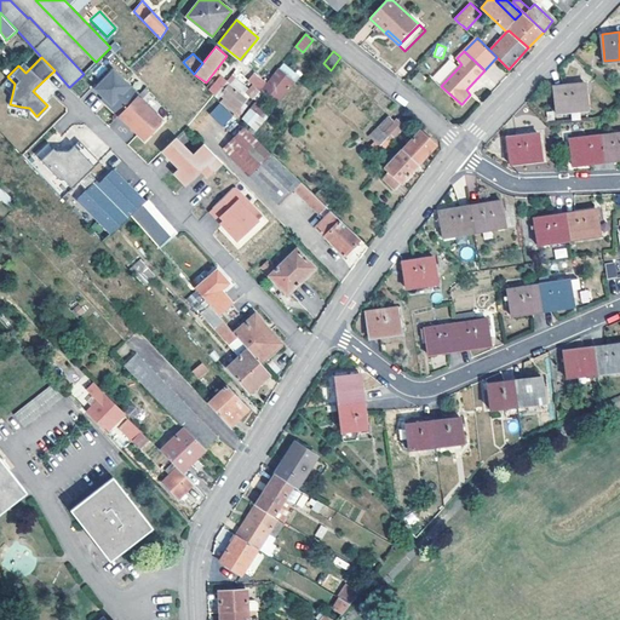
[(9,61),(0,68),(7,76),(16,68),(9,61)]
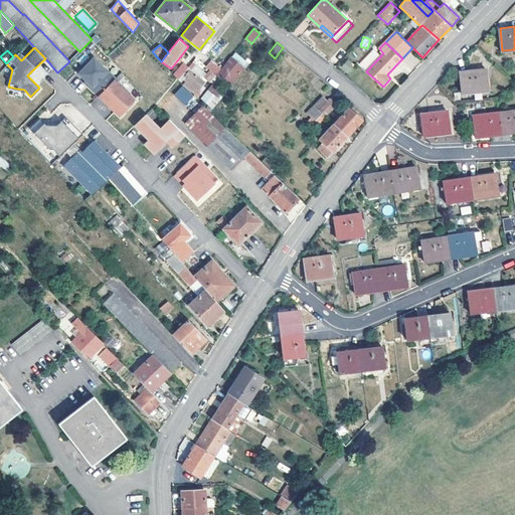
[(232,84),(245,68),(231,56),(222,67),(218,72),(232,84)]
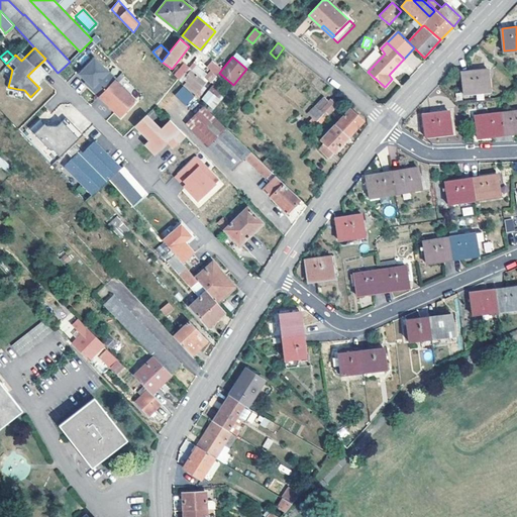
[(100,95),(115,80),(116,79),(95,59),(81,74),(87,80),(94,87),(94,90),(100,95)]
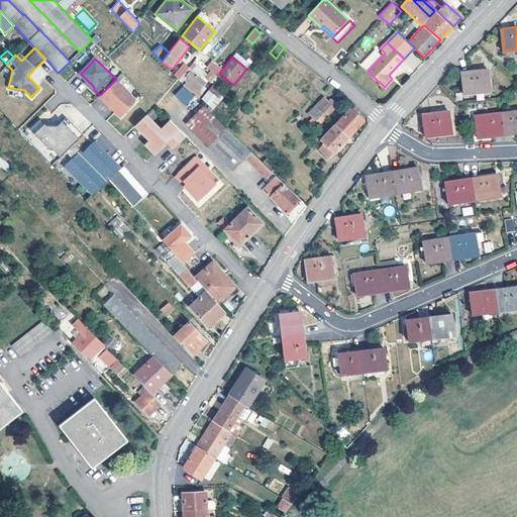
[(213,60),(207,66),(211,70),(217,76),(219,73),(223,68),(213,60)]
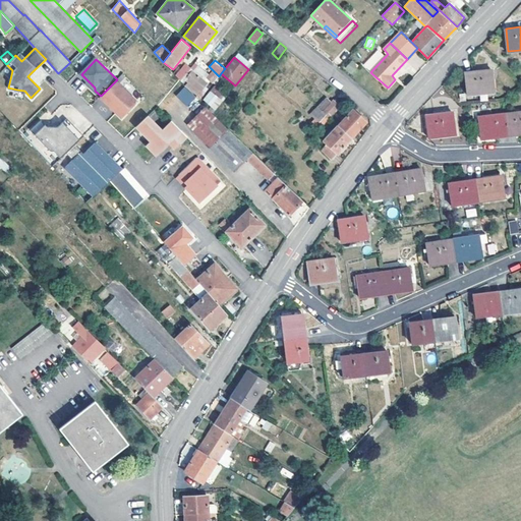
[(350,73),(357,67),(351,61),(345,67),(350,73)]
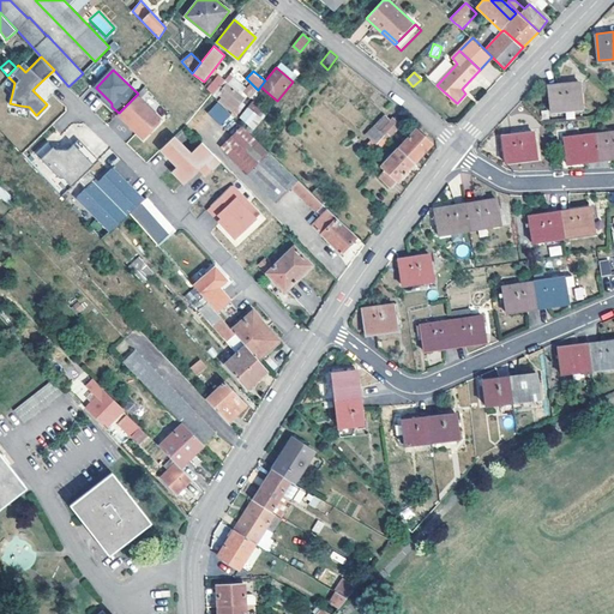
[(205,86),(214,95),(226,79),(220,73),(214,80),(212,78),(205,86)]
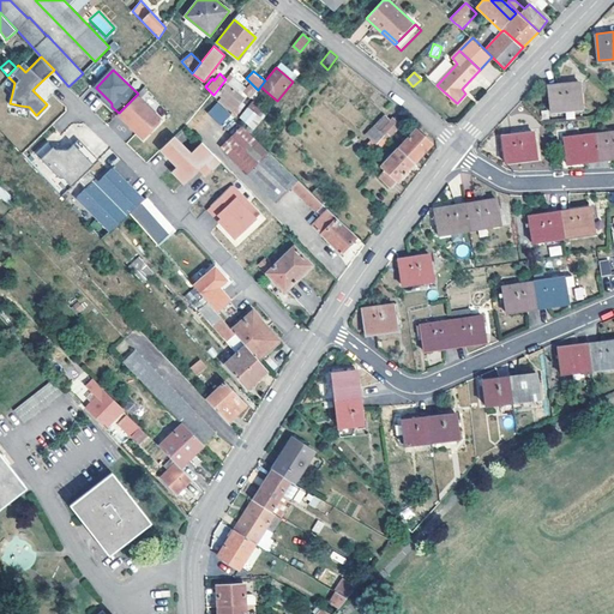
[(230,73),(226,79),(242,92),(247,88),(230,73)]
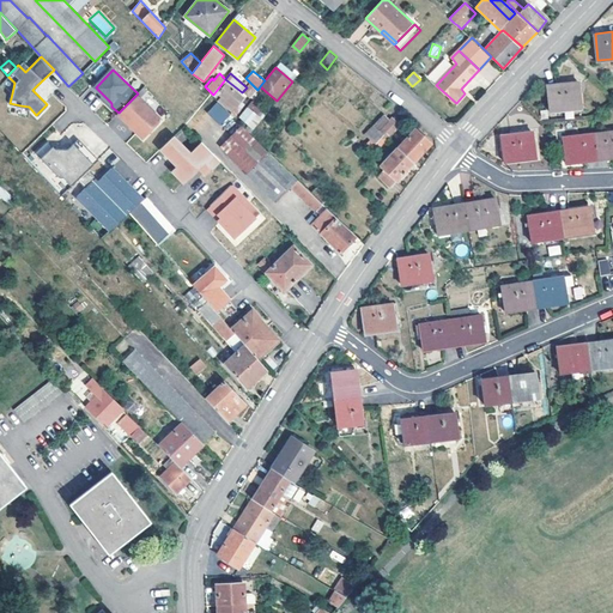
[(14,83),(7,76),(1,83),(12,93),(14,83)]
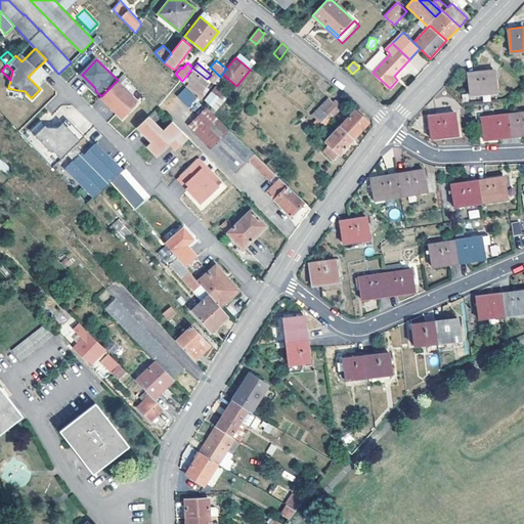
[(207,79),(192,68),(182,81),(201,100),(220,77),(214,71),(211,75),(207,79)]
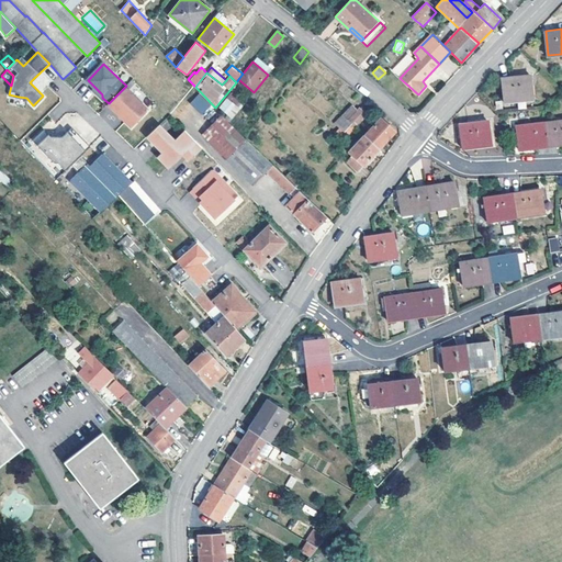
[(530,75),(503,78),(505,101),(532,99),(530,75)]
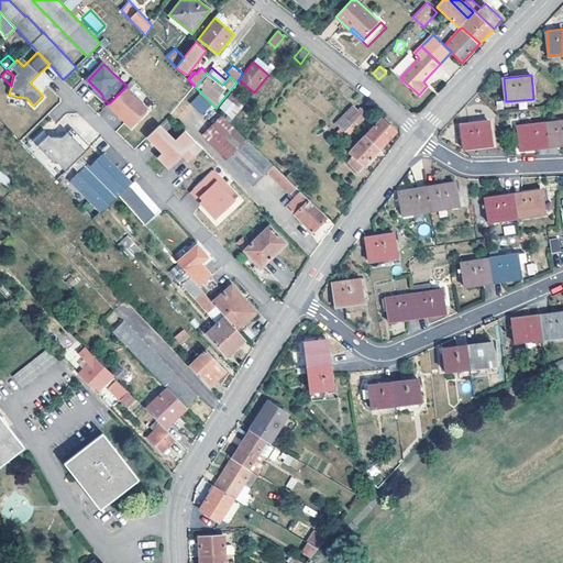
[(102,95),(95,87),(94,89),(102,98),(102,95)]
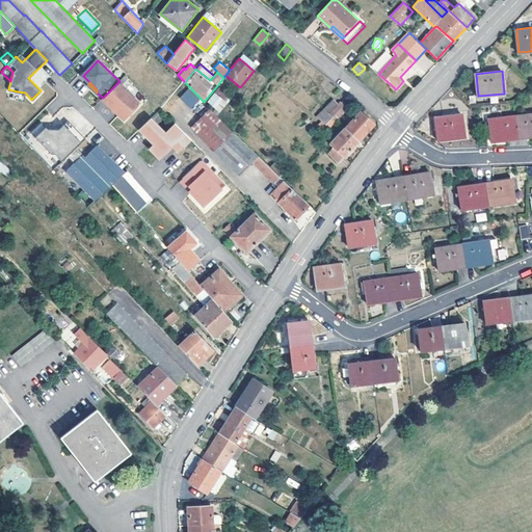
[(140,104),(118,82),(103,98),(125,120),(140,104)]
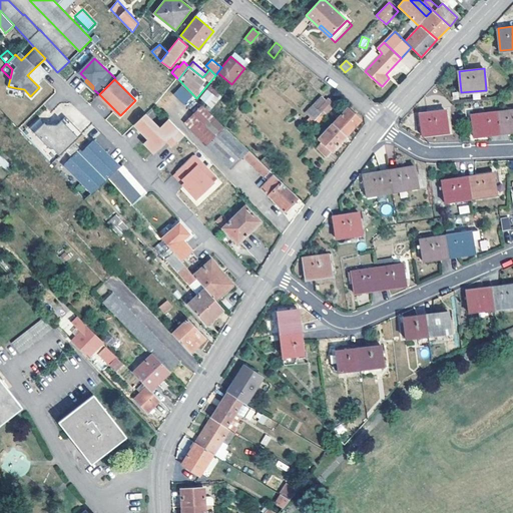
[(200,97),(213,108),(214,107),(220,99),(215,95),(221,89),(213,82),(200,97)]
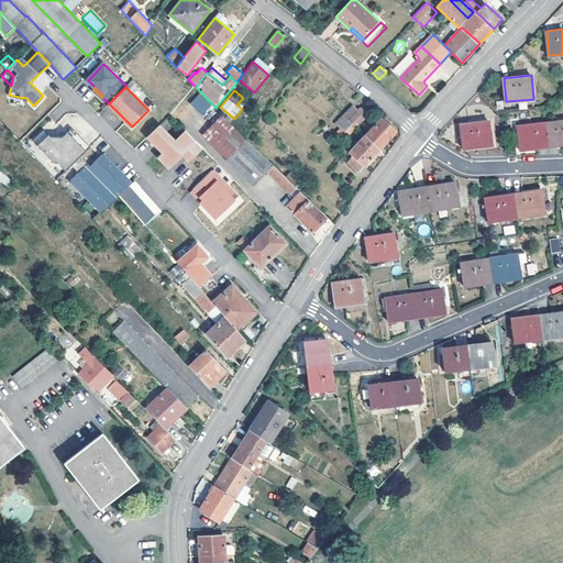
[(17,105),(19,97),(9,95),(7,102),(17,105)]
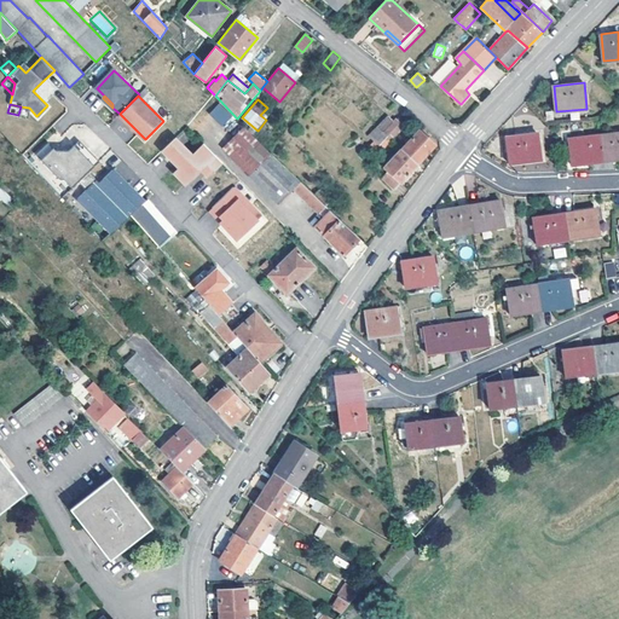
[(388,115),(376,127),(391,140),(405,125),(397,116),(393,120),(388,115)]
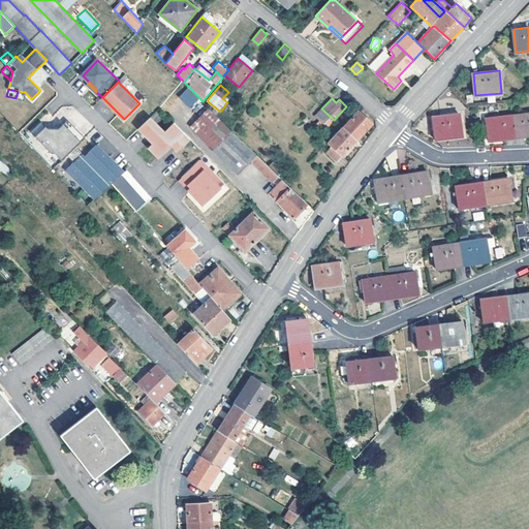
[(210,109),(192,126),(239,174),(252,161),(277,184),(282,179),(277,174),(268,165),(220,119),(217,116),(210,109)]
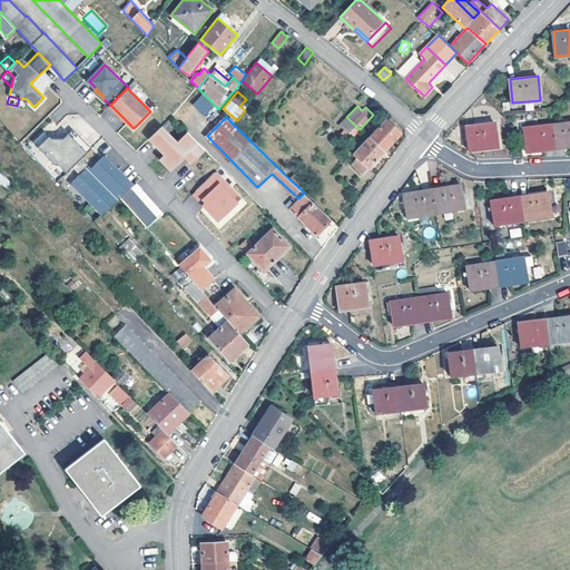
[(345,129),(353,137),(360,129),(346,117),(340,124),(345,129)]
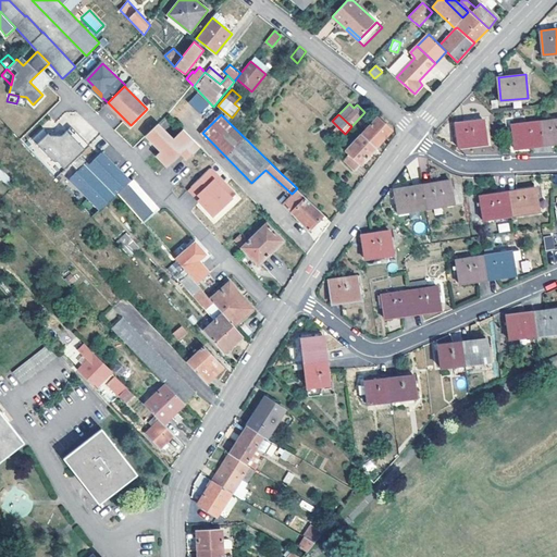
[(360,135),(374,148),(392,130),(378,116),(360,135)]
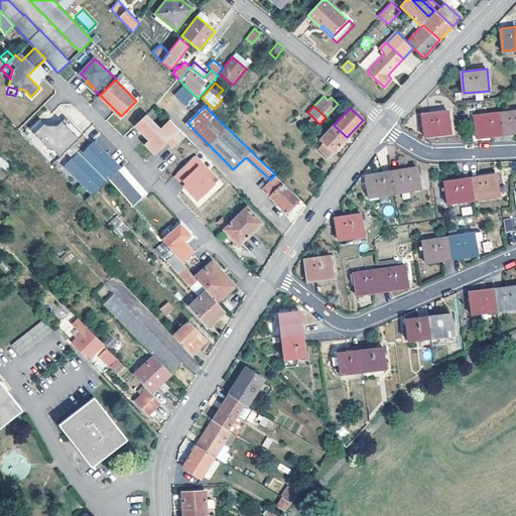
[(515,110),(500,112),(503,134),(515,131),(515,110)]
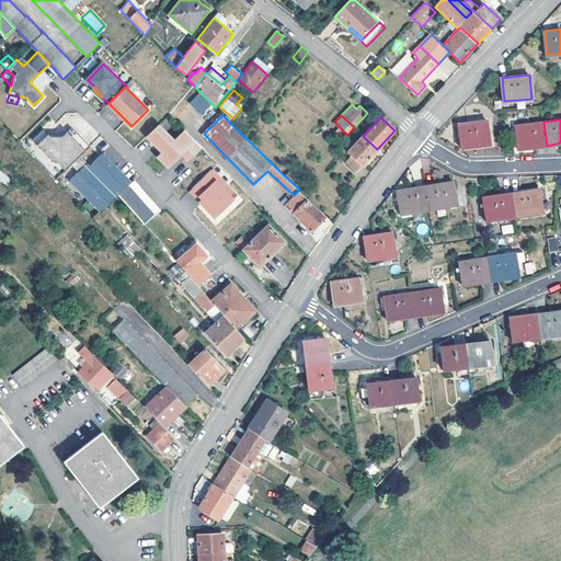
[(487,121),(459,125),(462,148),(490,144),(487,121)]
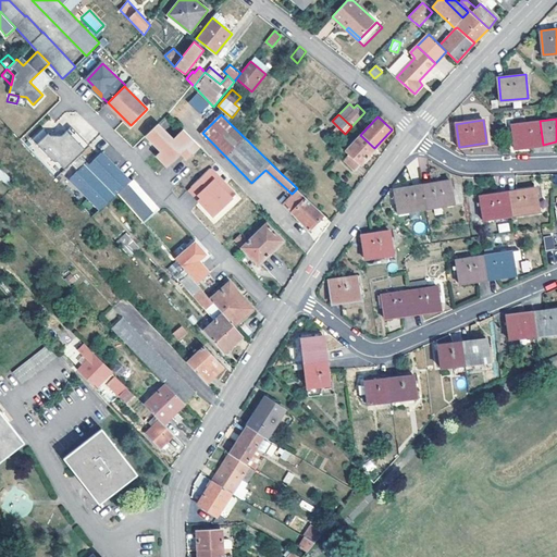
[(515,148),(543,145),(540,121),(512,125),(515,148)]
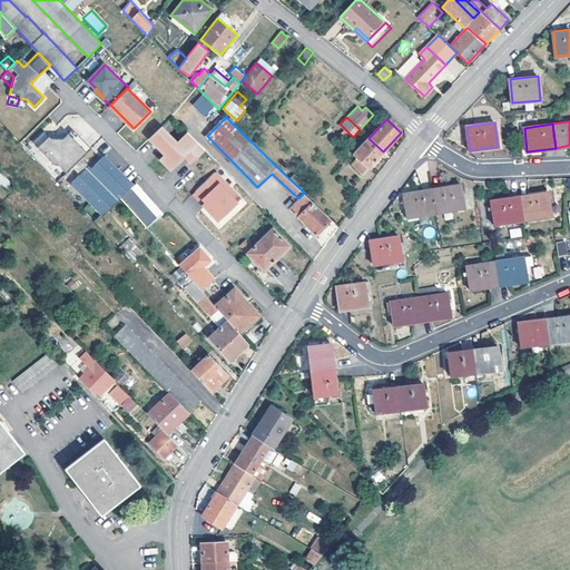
[(163,127),(151,137),(167,154),(163,158),(173,168),(187,155),(193,160),(205,148),(198,143),(189,133),(178,144),(163,127)]
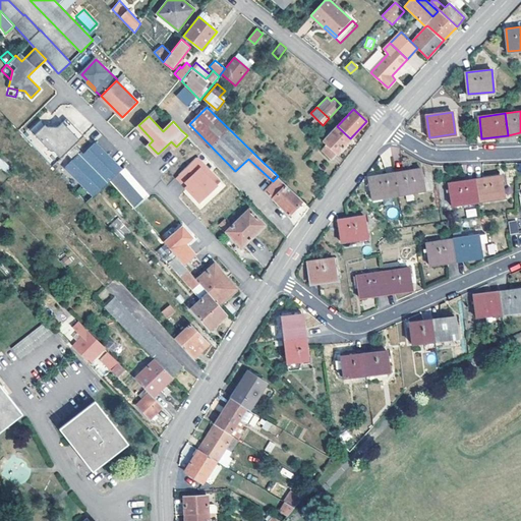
[(75,143),(84,135),(67,118),(58,126),(48,126),(42,119),(31,129),(51,151),(54,151),(61,158),(75,143)]
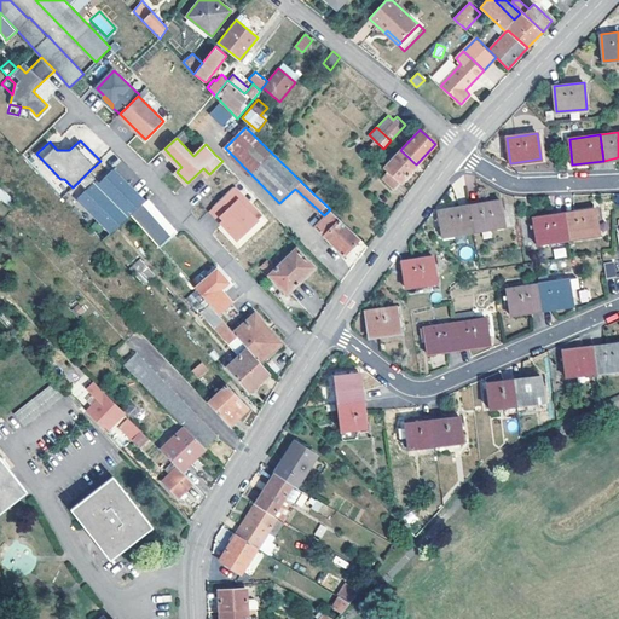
[(380,152),(383,149),(375,140),(371,144),(380,152)]
